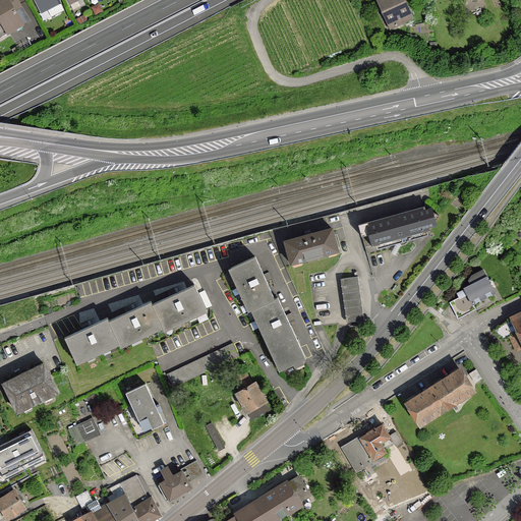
[(0,0),(0,40),(31,23),(16,0),(0,0)]
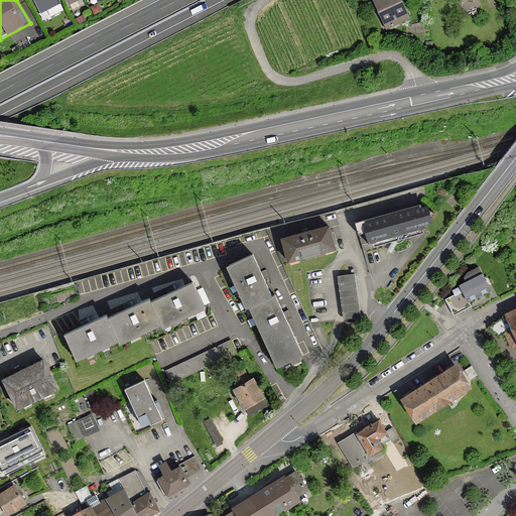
[(37,0),(42,9),(59,0),(37,0)]
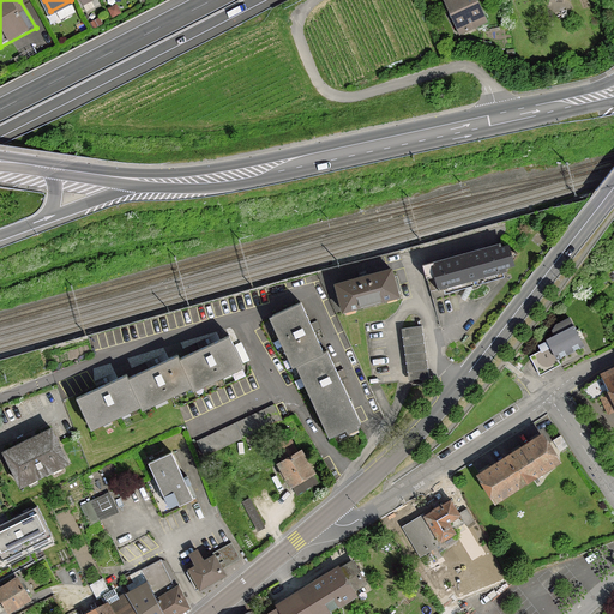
[(483,19),(475,0),(447,0),(461,29),(483,19)]
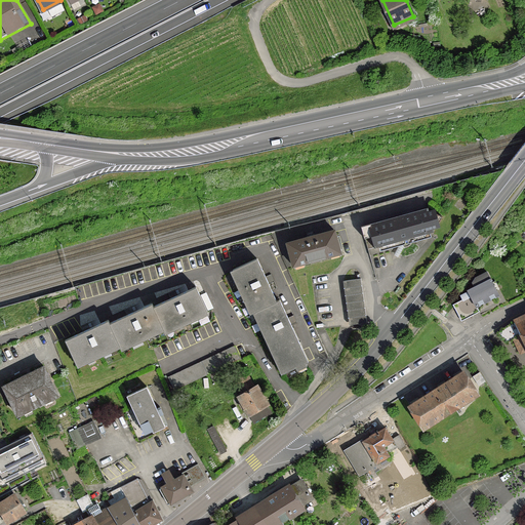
[(428,207),(366,225),(373,248),(435,231),(428,207)]
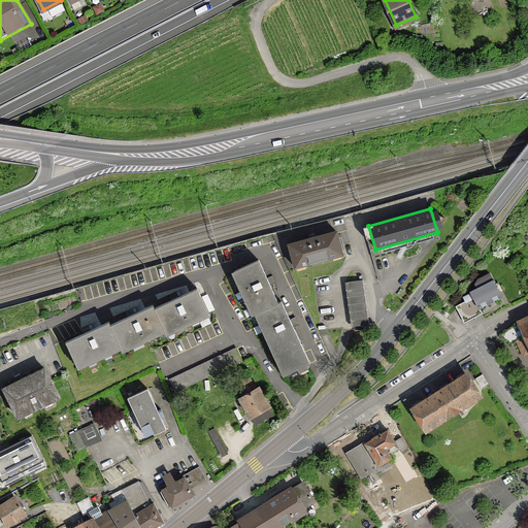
[(295,270),(342,258),(335,231),(288,243),(295,270)]
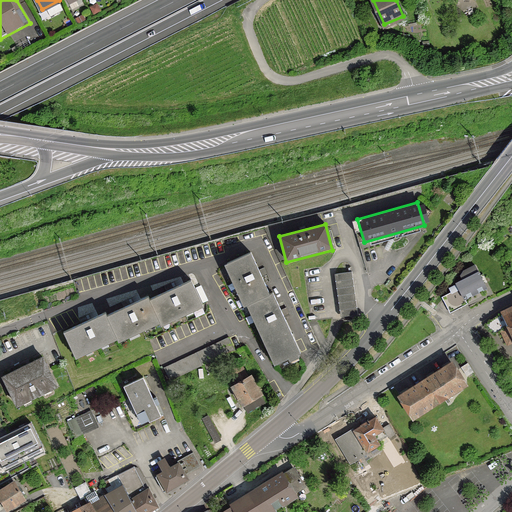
[(301,353),(272,292),(270,293),(250,252),(223,265),(243,306),(247,304),(276,365),(301,353)]
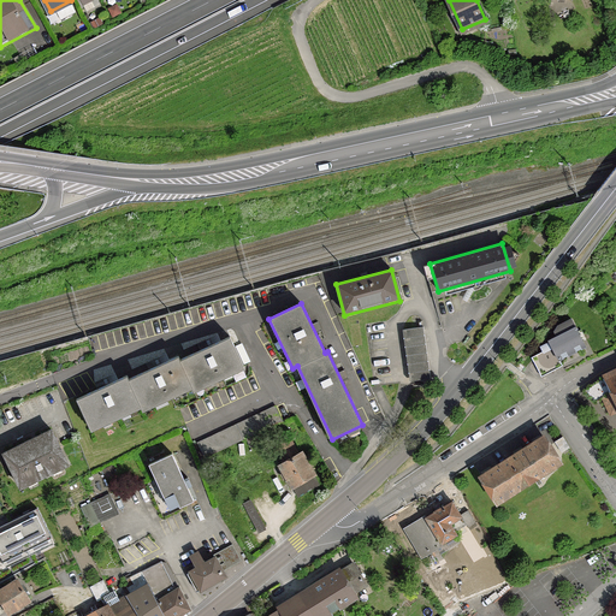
[(558,360),(586,347),(572,319),(558,326),(555,332),(557,336),(549,341),(552,348),(532,357),(542,375),(562,365),(558,360)]
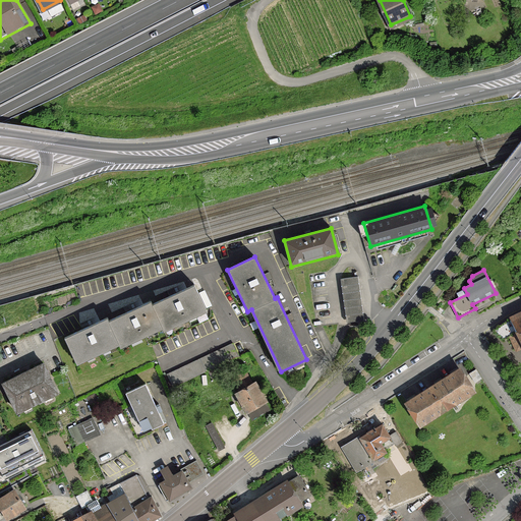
[(363,321),(358,276),(341,278),(345,323),(363,321)]
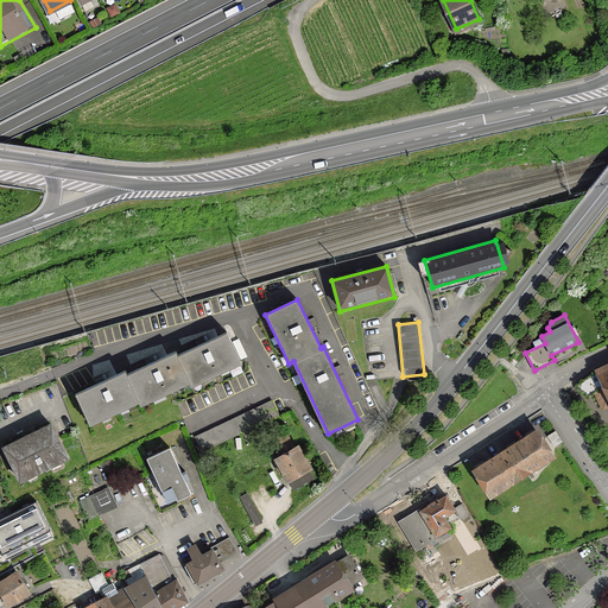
[(73,394),(88,428),(139,404),(141,407),(189,385),(190,387),(241,363),(226,331),(176,355),(173,352),(126,374),(124,371),(73,394)]
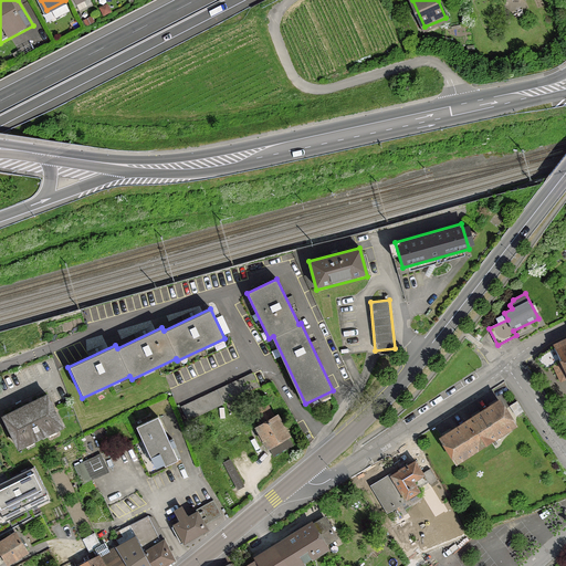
[(565,339),(555,345),(536,359),(546,370),(555,366),(562,380),(565,377),(565,339)]
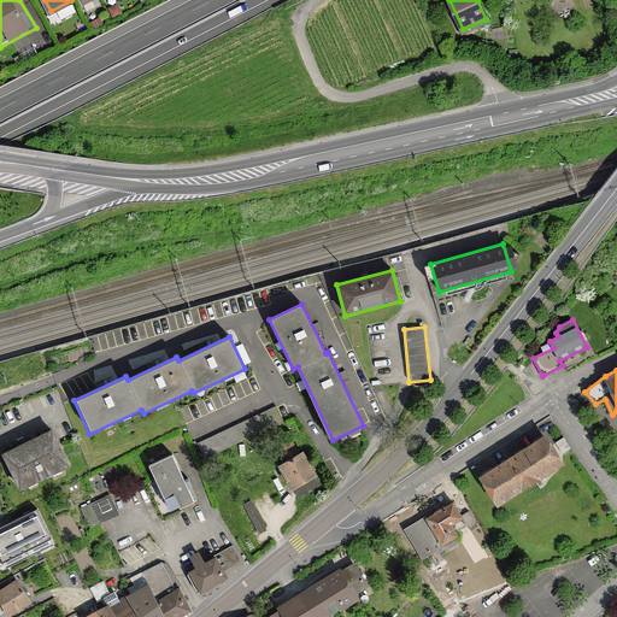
[(206,460),(283,423),(275,406),(198,444),(206,460)]
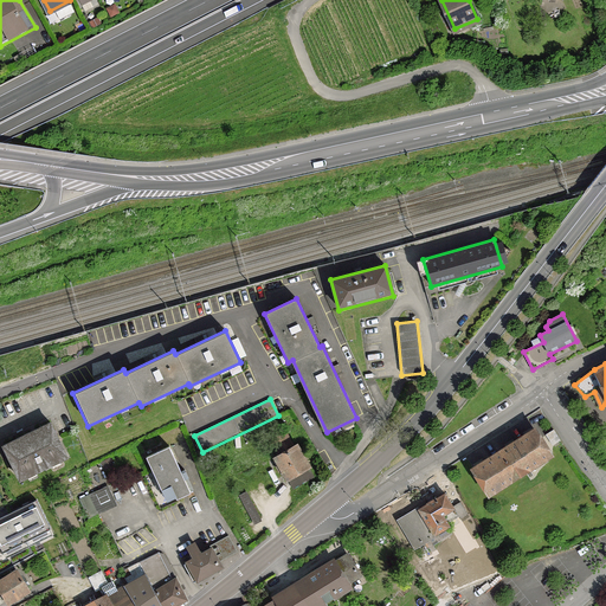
[(68,457),(51,424),(4,447),(19,481),(68,457)]
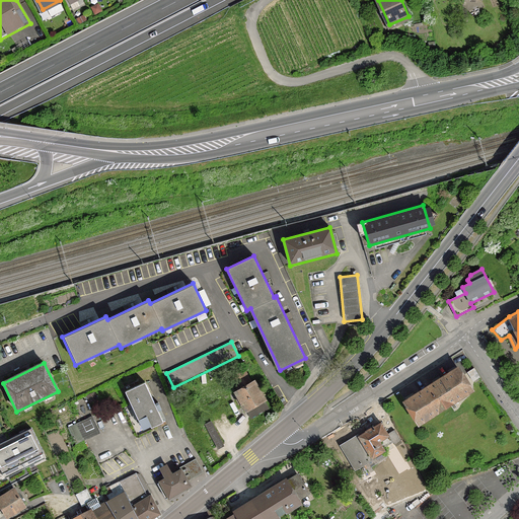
[(419,422),(471,389),(458,368),(405,401),(419,422)]
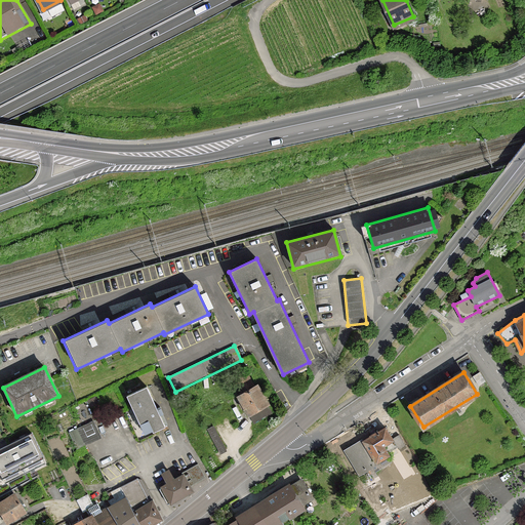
[(480,372),(474,376),(479,386),(485,381),(480,372)]
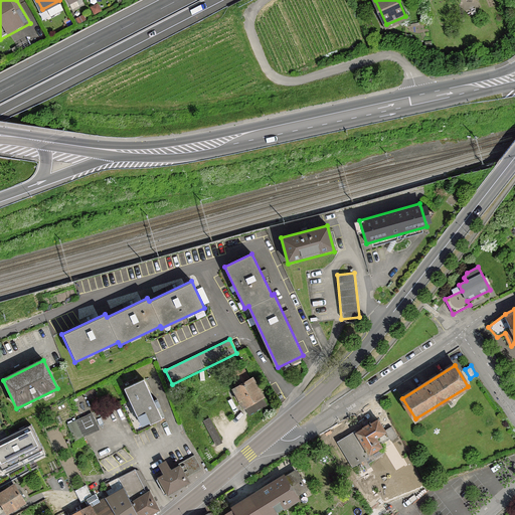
[(268,403),(250,375),(230,387),(247,415),(268,403)]
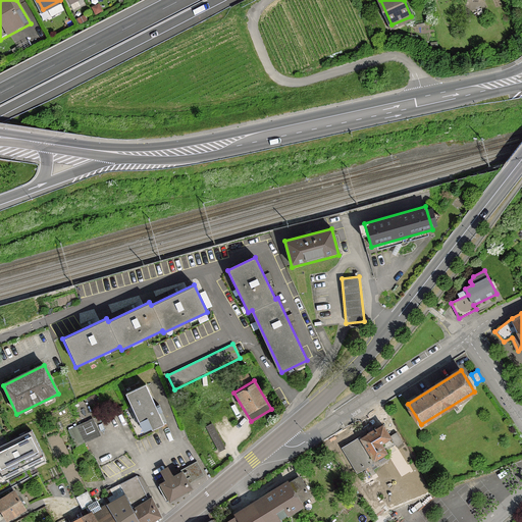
[(163,424),(146,384),(123,395),(141,434),(163,424)]
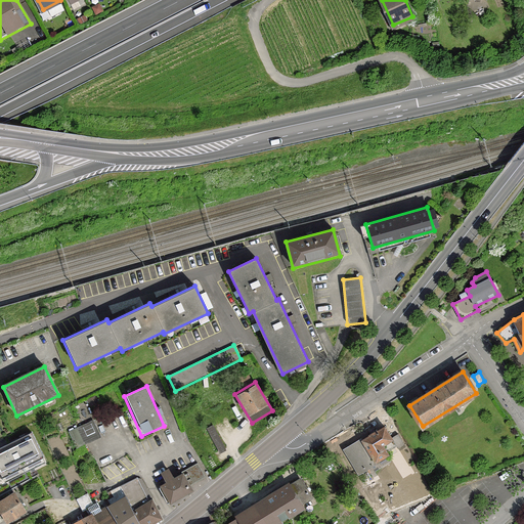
[(225,449),(213,425),(206,429),(219,453),(225,449)]
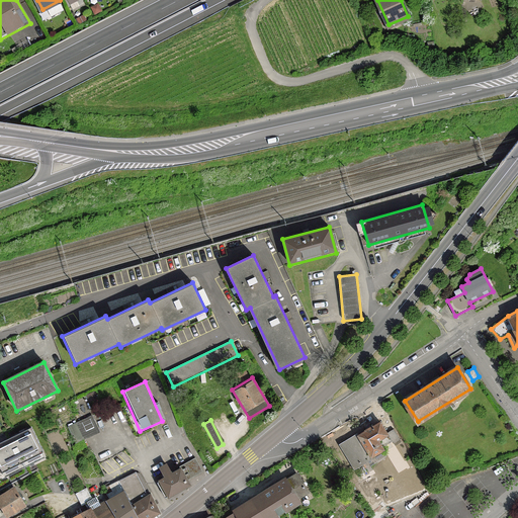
[(387,433),(380,422),(372,426),(365,430),(366,430),(342,445),(355,466),(384,449),(381,444),(383,442),(385,445),(393,441),(395,445),(402,441),(394,429),(387,433)]
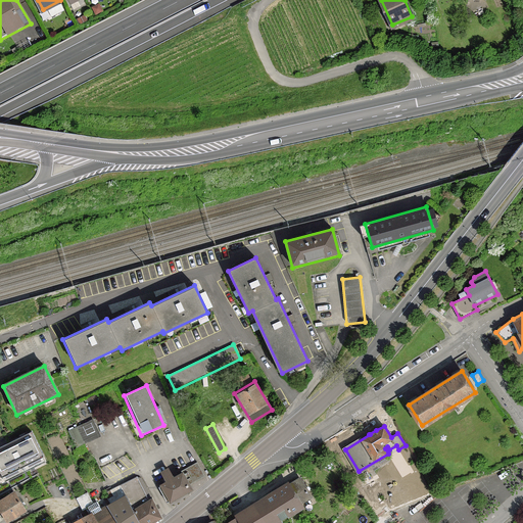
[(32,431),(0,446),(0,474),(1,477),(44,457),(32,431)]
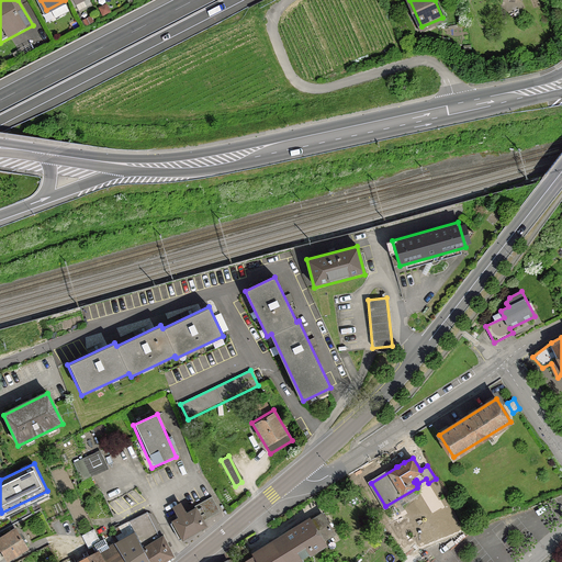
[(180,541),(205,527),(202,521),(220,512),(212,497),(184,513),(179,504),(171,507),(177,517),(168,521),(180,541)]
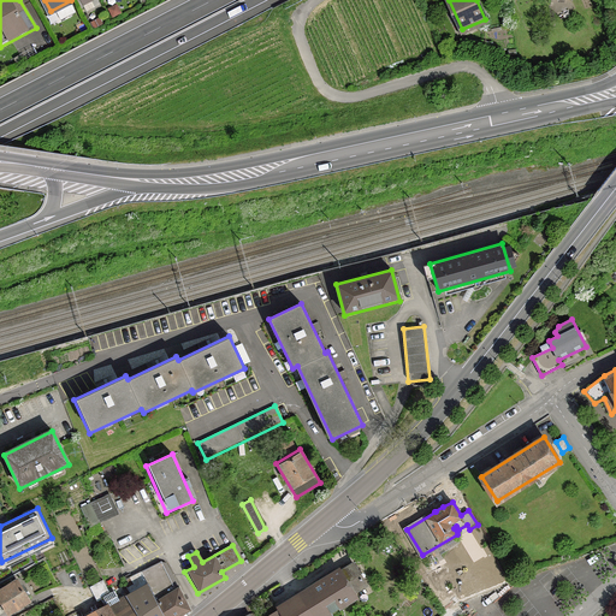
[(366,584),(353,563),(339,572),(338,570),(280,606),(280,608),(267,615),(323,615),(355,597),(353,592),(366,584)]
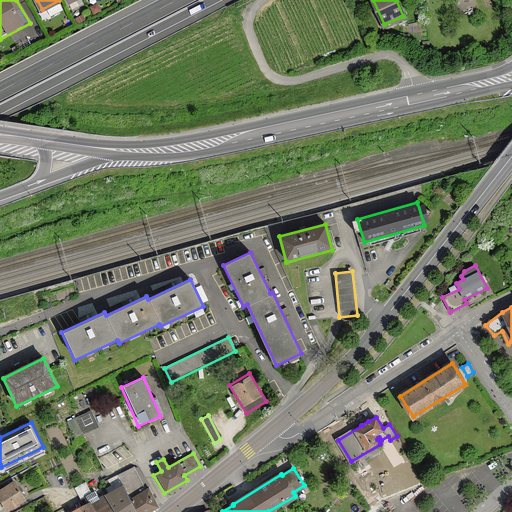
[(12,481),(0,488),(0,504),(4,511),(7,511),(25,502),(12,481)]
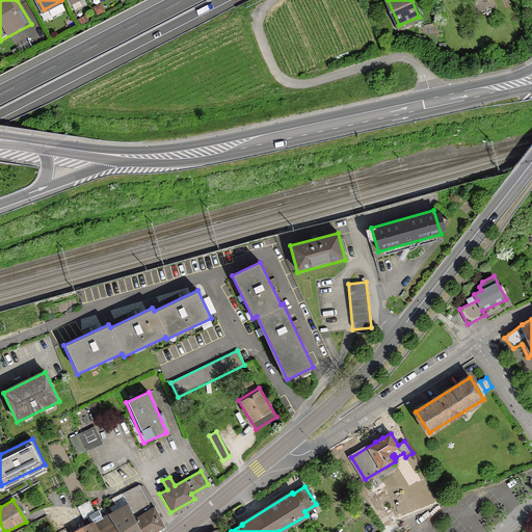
[(141,531),(124,503),(107,513),(118,531),(141,531)]
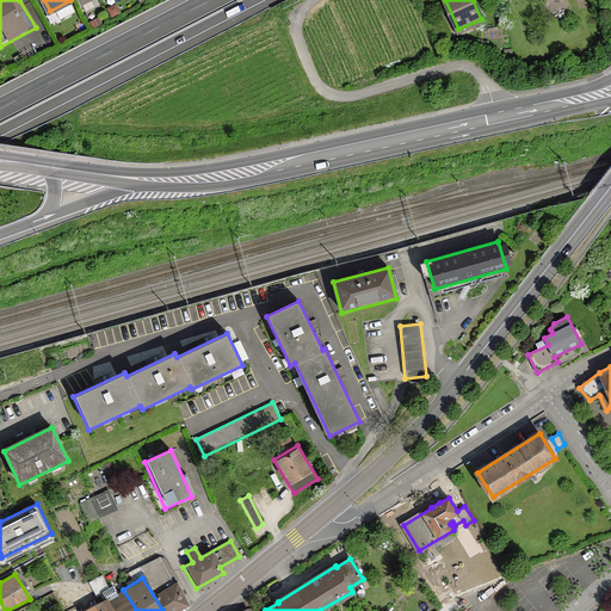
[(165,610),(176,610),(189,604),(177,580),(155,592),(165,610)]
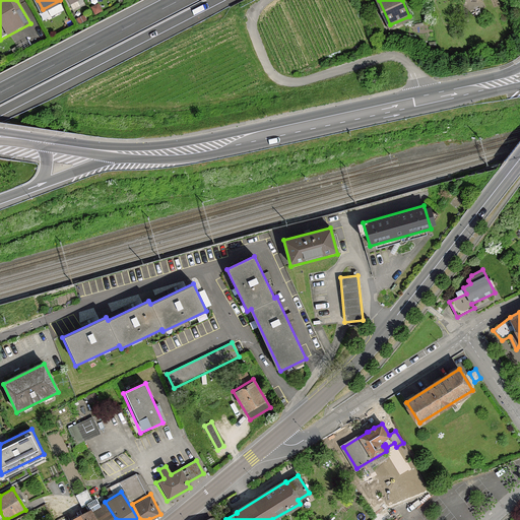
[(116,519),(105,502),(90,511),(95,519),(116,519)]
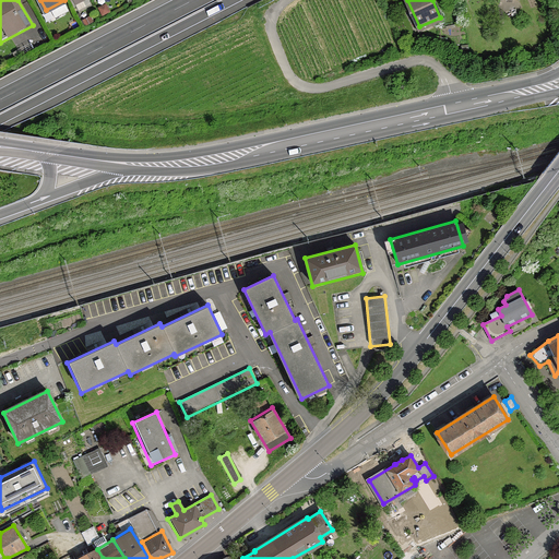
[(103,558),(95,546),(74,558),(103,558)]
